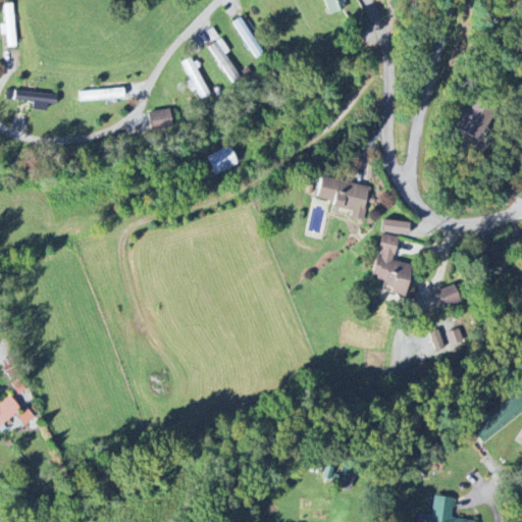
[(322,0),(328,15),(347,9),(343,0),(322,0)]
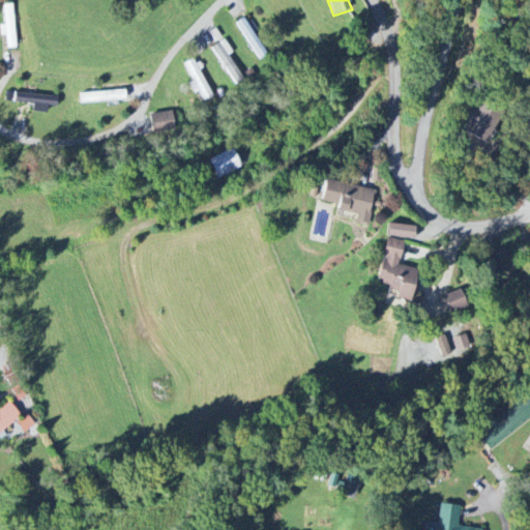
[(11,4),(2,5),(4,25),(0,25),(0,33),(0,36),(5,36),(7,49),(17,48),(11,4)]
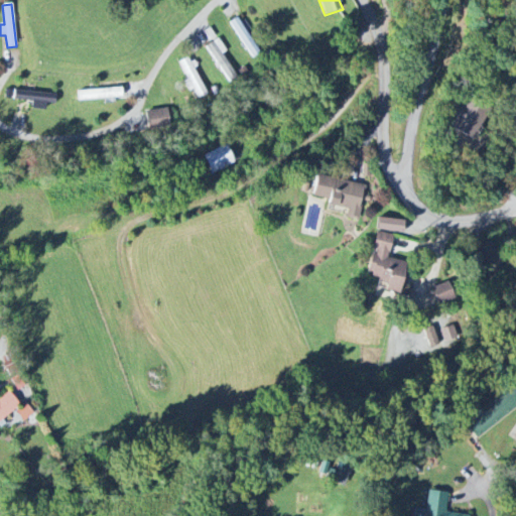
[(206,46),(229,82),(237,77),(222,53),(226,50),(218,38),(206,46)]
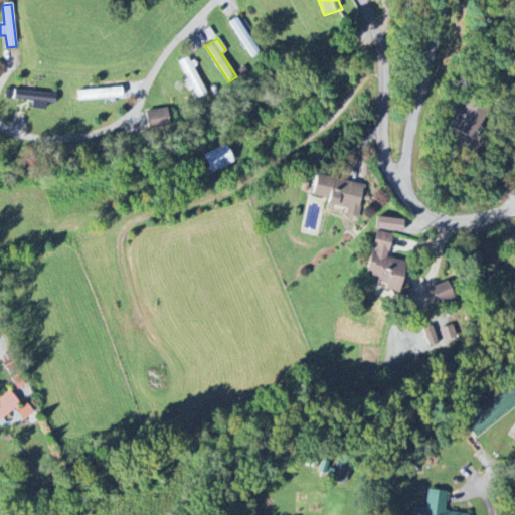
[(198,99),(206,95),(188,57),(178,62),(187,79),(183,81),(188,92),(193,89),(198,99)]
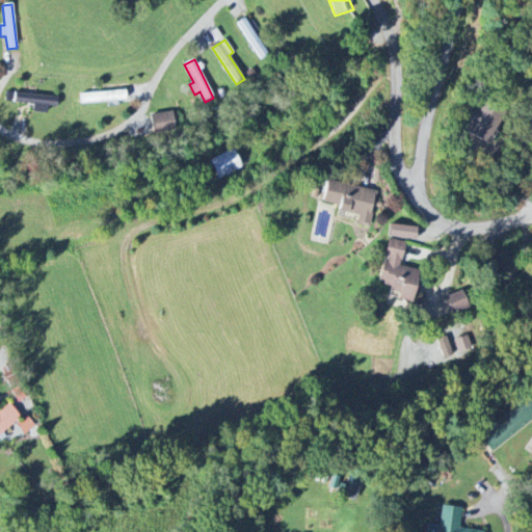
[(80,94),(80,103),(126,102),(126,92),(80,94)]
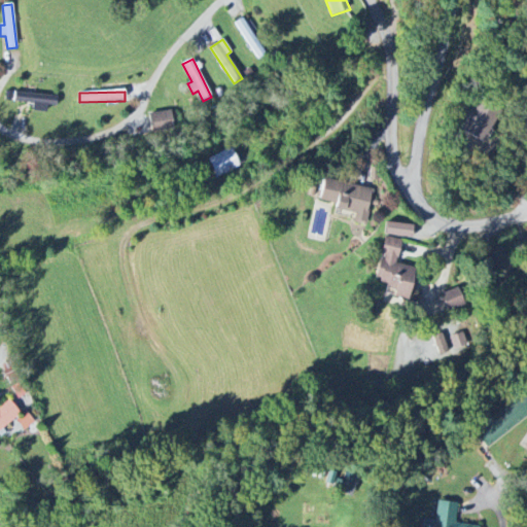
[(33,103),(33,112),(47,112),(47,106),(57,106),(57,95),(9,93),(8,102),(33,103)]
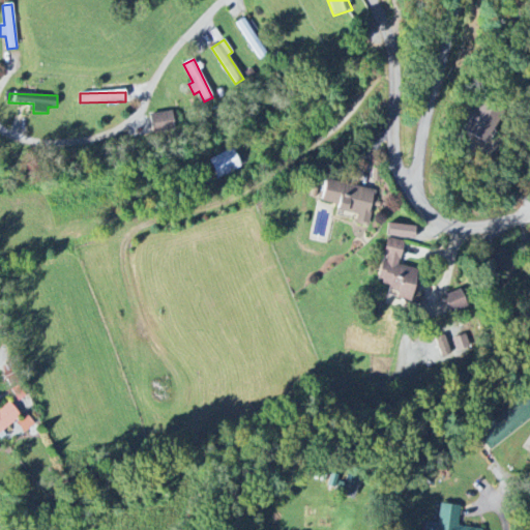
[(458,138),(476,152),(503,118),(486,104),(458,138)]
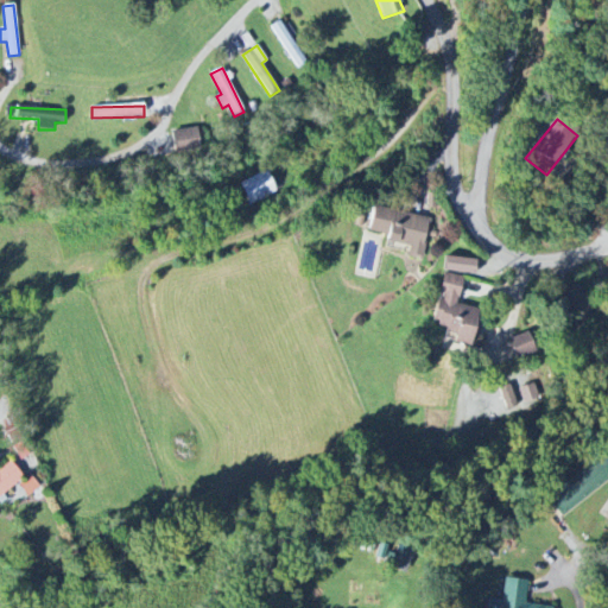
[(171,133),(175,153),(201,149),(196,128),(171,133)]
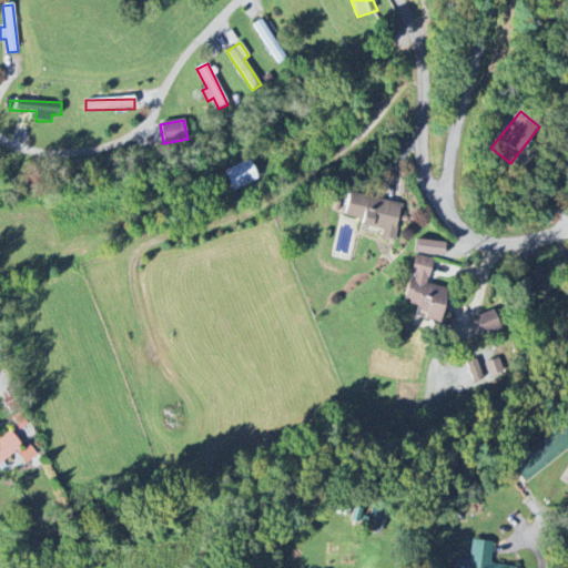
[(224,170),(232,191),(259,181),(250,160),(224,170)]
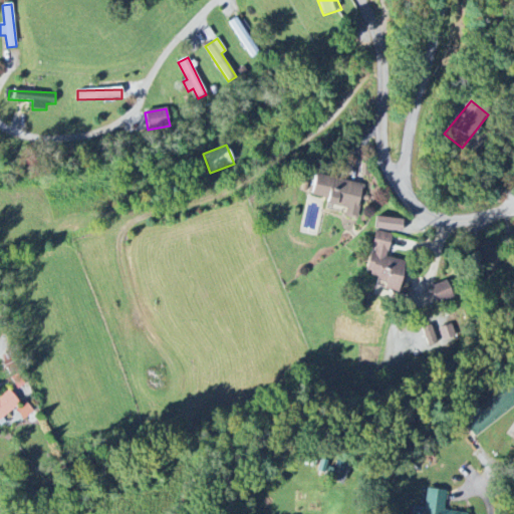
[(362,184),(314,175),(311,197),(327,200),(326,204),(346,208),(344,216),(356,218),(362,184)]
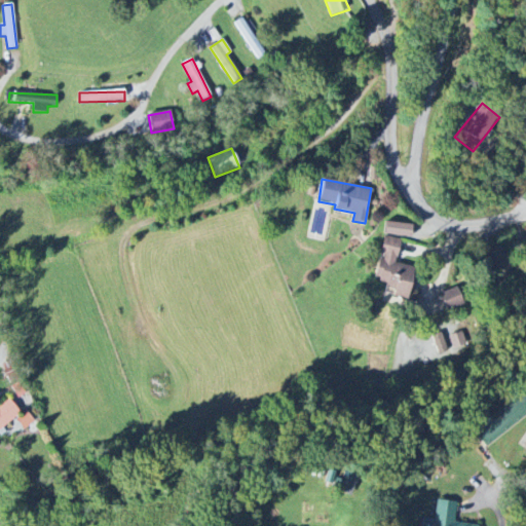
[(384,234),(410,238),(412,226),(386,222),(384,234)]
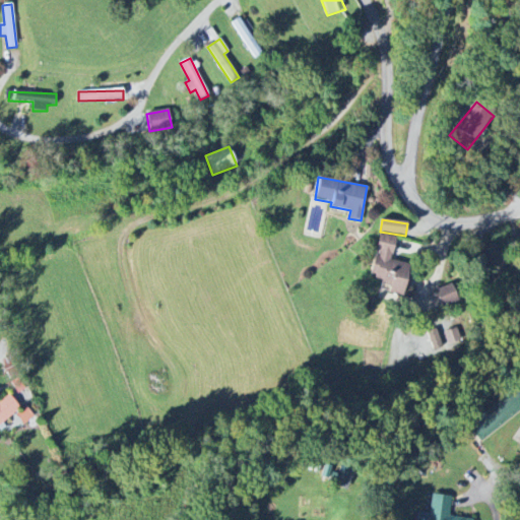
[(402,296),(408,264),(391,260),(396,237),(379,234),(371,276),(382,279),(380,291),(402,296)]
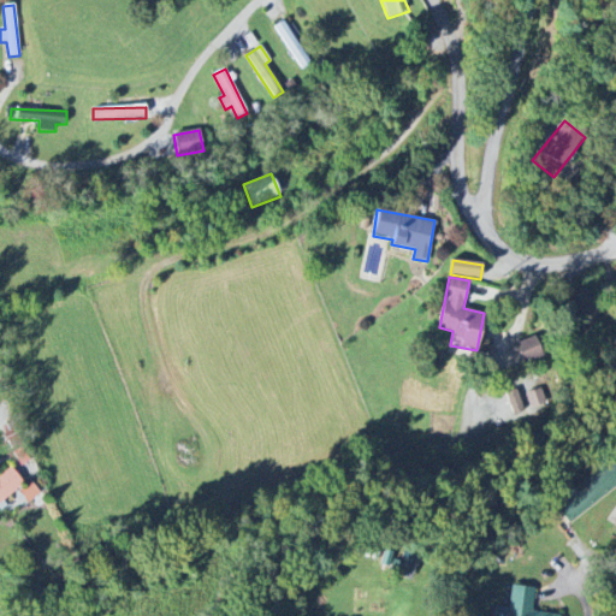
[(543,356),(534,337),(515,344),(522,365),(543,356)]
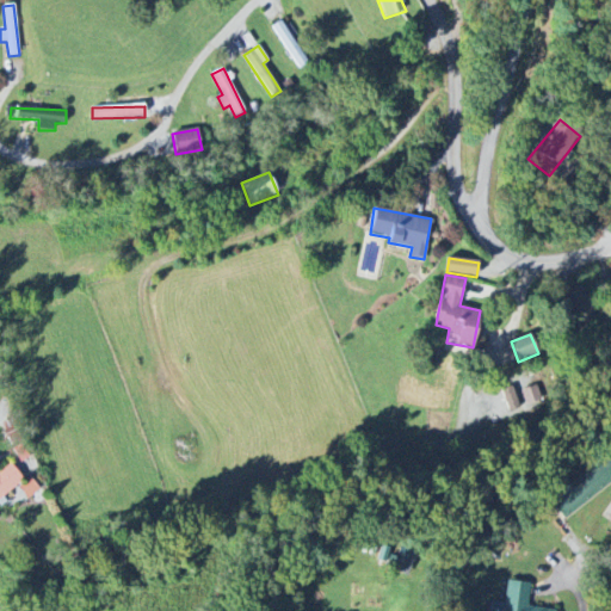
[(522,390),(526,406),(542,401),(537,386),(522,390)]
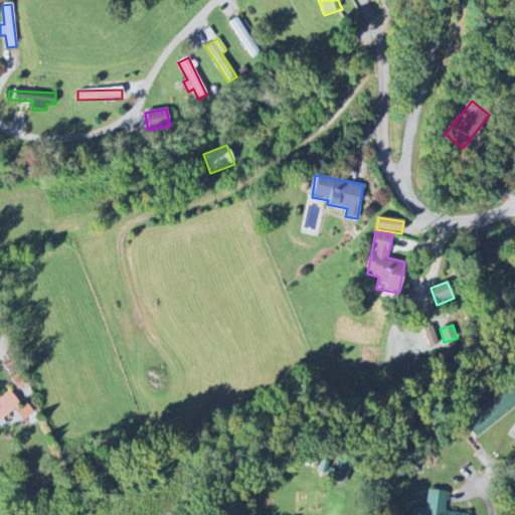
[(434,333),(433,327),(423,328),(427,346),(443,344),(441,332),(434,333)]
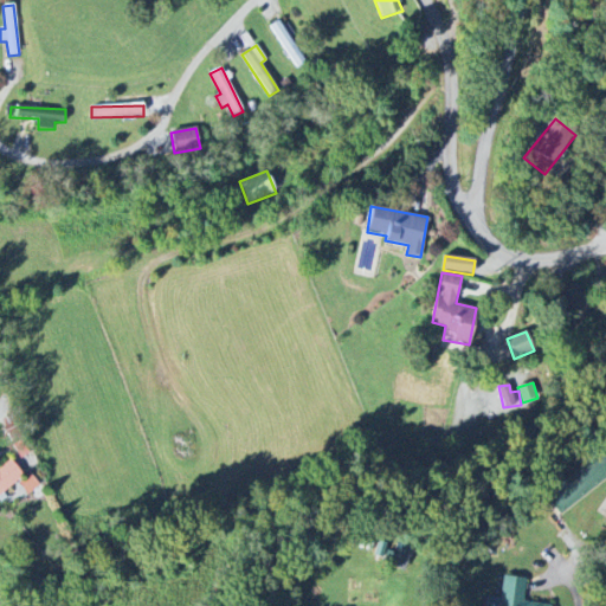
[(0,498),(34,462),(19,447),(0,466),(0,498)]
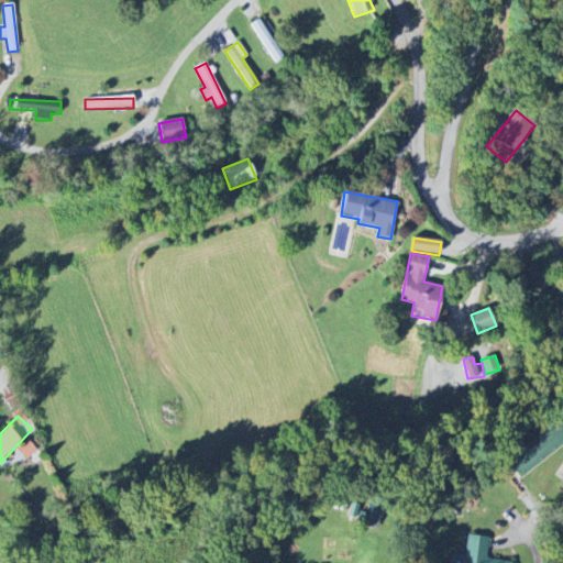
[(35,451),(26,440),(15,450),(25,461),(35,451)]
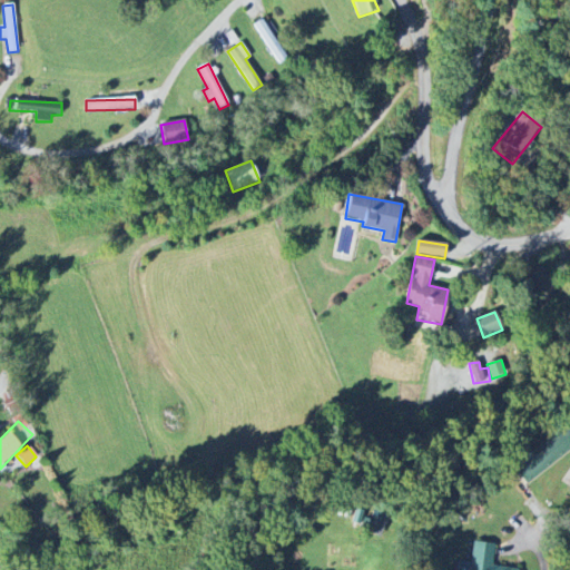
[(519,569),(492,566),(495,544),(473,541),(471,562),(455,560),(454,569),(519,569)]
